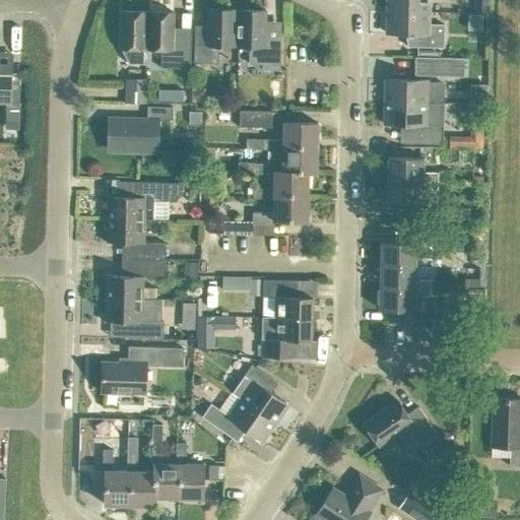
[(387,0),(387,11),(428,11),(429,0),(446,1),(445,0),(387,0)]
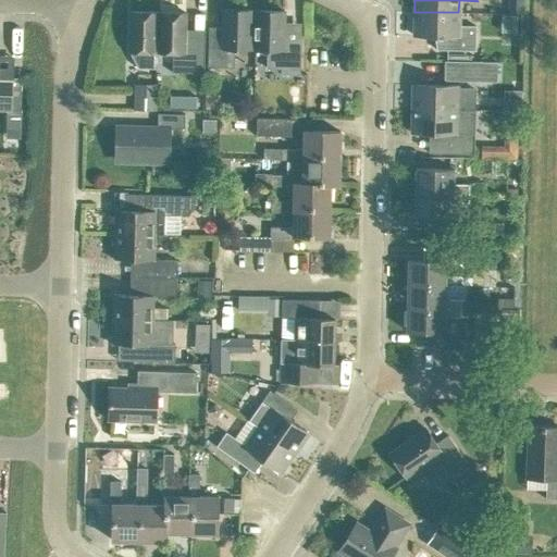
[(223,10),(223,27),(208,27),(207,67),(234,67),(234,49),(250,49),(251,10),(223,10)]
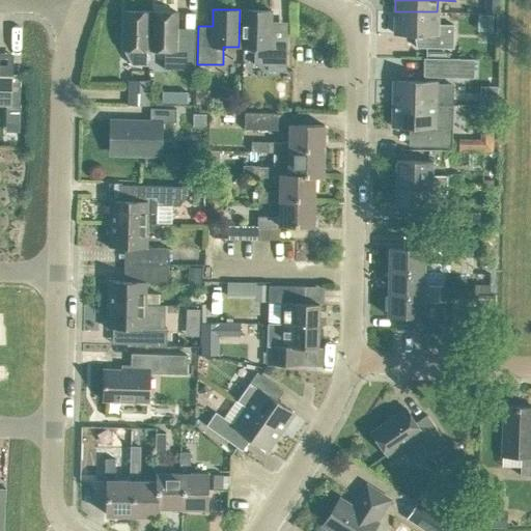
[(286,22),(270,22),(271,10),(244,9),(243,47),(254,47),(254,64),(268,65),(268,70),(285,71),(286,22)]
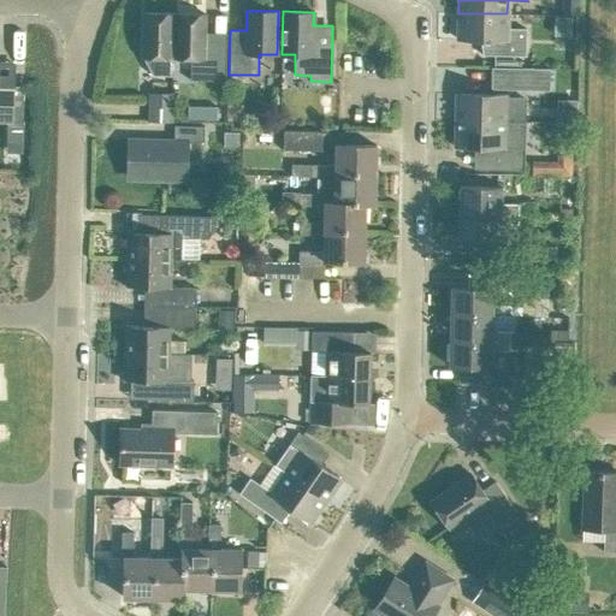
[(173,58),(175,13),(173,13),(144,12),(143,58),(172,58),(173,58)]
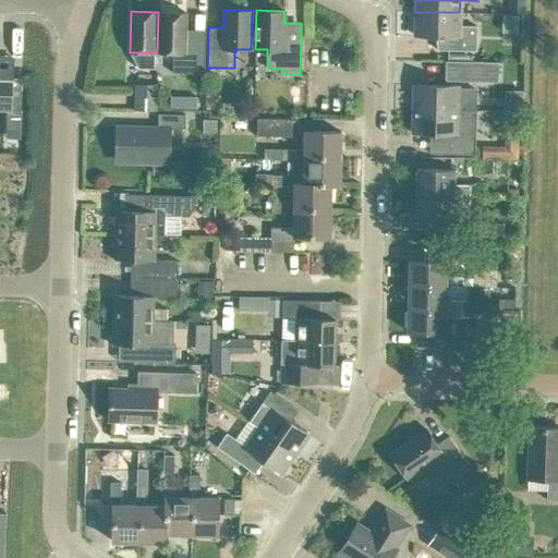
[(158,12),(157,52),(158,52),(172,53),(172,72),(203,74),(204,29),(185,29),(185,13),(159,12),(158,12)]
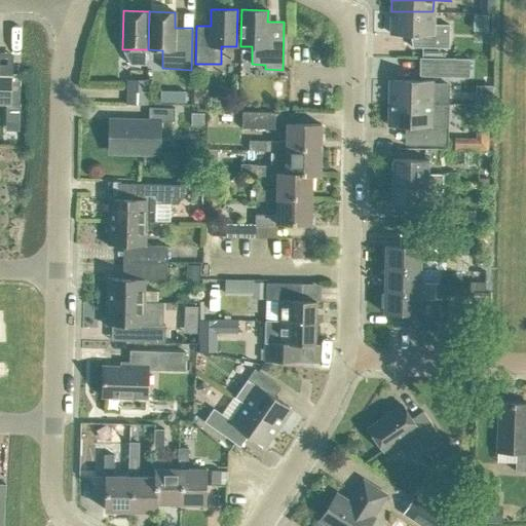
[(391,11),(390,34),(412,34),(412,47),(448,48),(449,25),(433,25),(433,11),(391,11)]
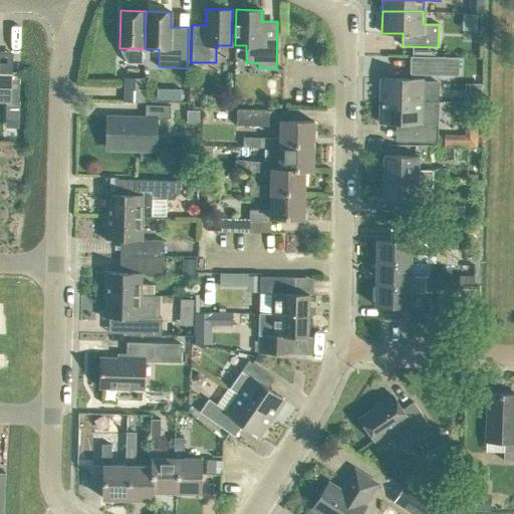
[(11,71),(12,51),(0,51),(0,101),(6,102),(5,119),(18,119),(20,72),(11,71)]
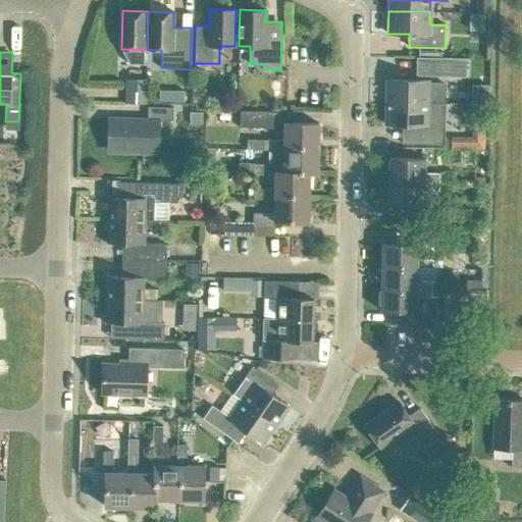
[(416,57),(416,75),(465,76),(465,58),(416,57)]
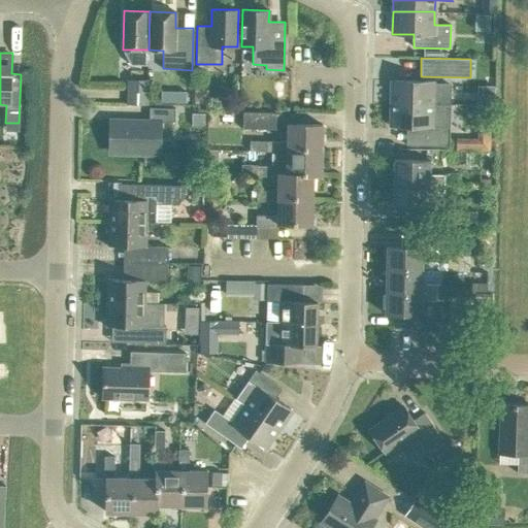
[(275,86),(290,86),(290,77),(275,76),(275,86)]
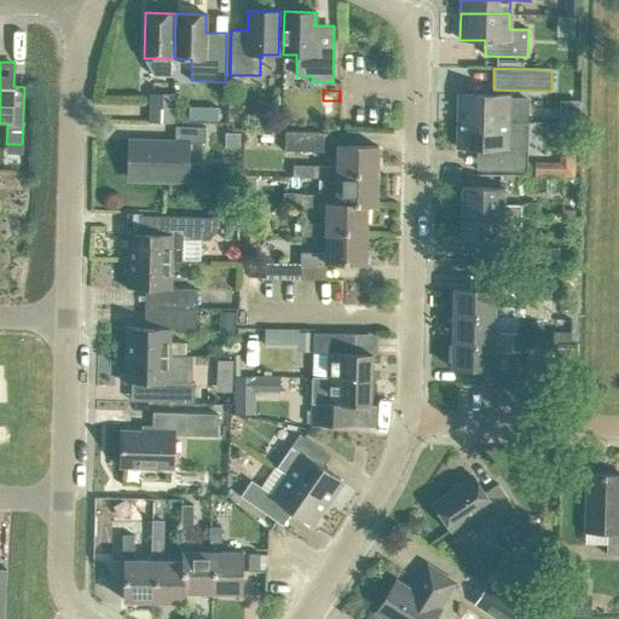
[(173,93),(151,93),(150,122),(173,122),(173,93)]
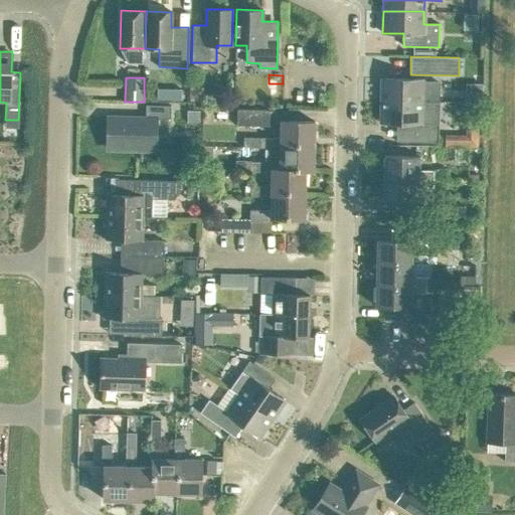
[(421,102),(440,103),(440,80),(422,79),(422,78),(381,77),(381,101),(421,102)]
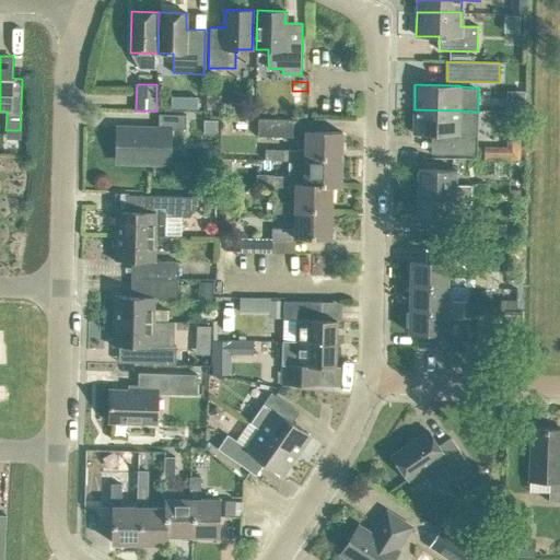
[(188,97),(187,109),(197,109),(197,97),(188,97)]
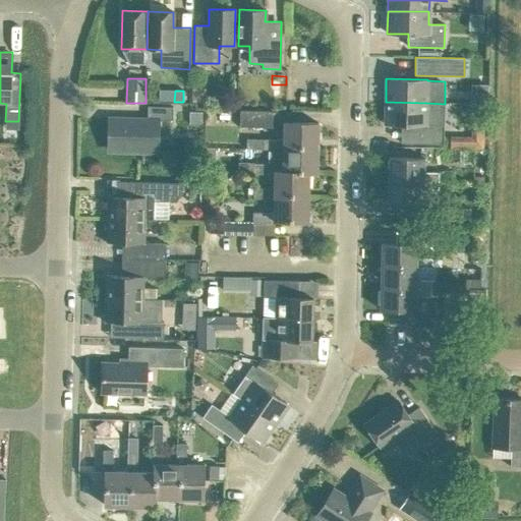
[(386,102),(385,124),(401,124),(401,143),(443,145),(445,104),(426,103),(386,102)]
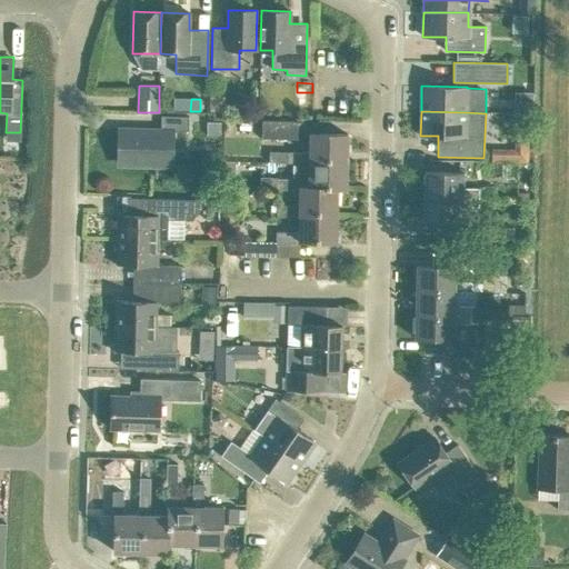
[(160,130),(118,129),(118,165),(172,166),(172,131),(188,131),(188,117),(160,116),(160,130)]
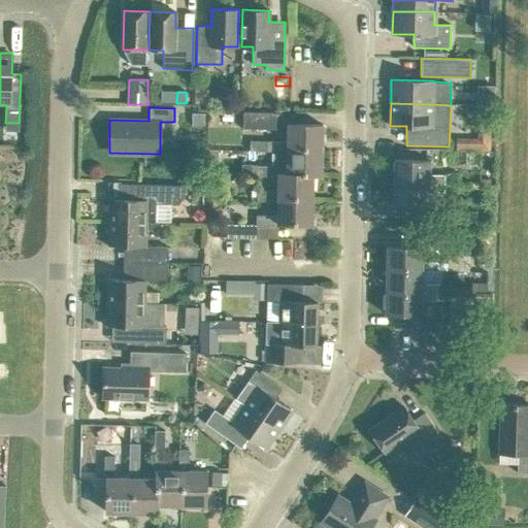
[(322,125),(294,124),(295,113),(242,111),(242,128),(288,130),(288,141),(266,141),(266,151),(272,152),(287,152),(288,149),(322,150),(322,125)]
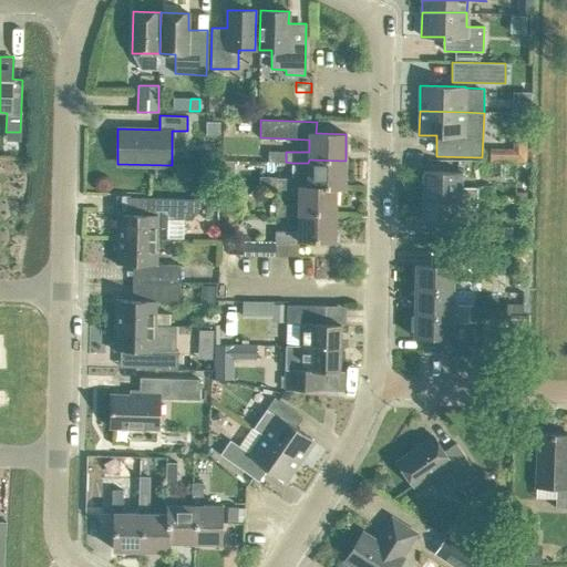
[(219,135),(219,122),(206,122),(206,134),(219,135)]
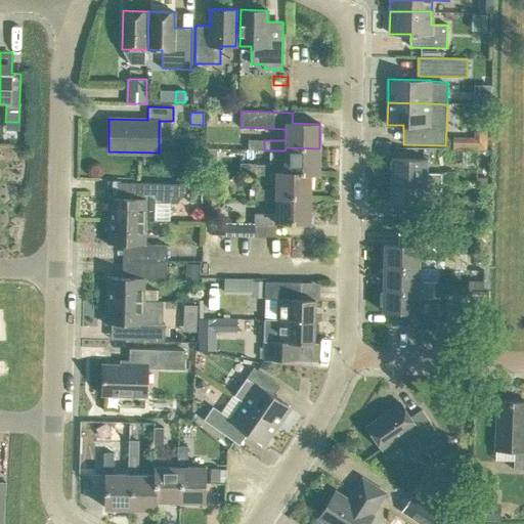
[(451,149),(485,149),(485,129),(473,129),(473,137),(451,137),(451,149)]
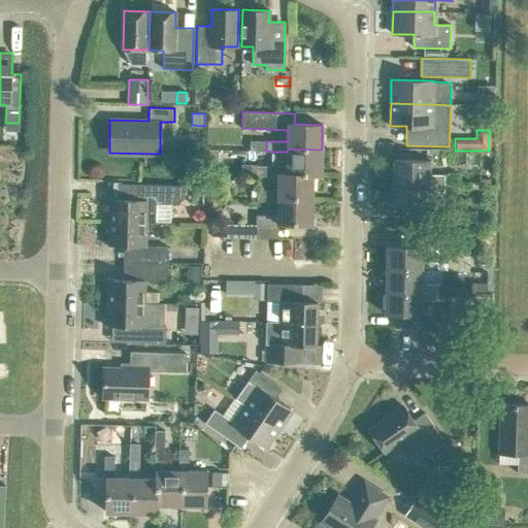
[(321,175),(322,150),(288,149),(287,152),(272,152),(272,166),(258,166),(257,175),(278,176),(278,173),(312,173),(312,174),(321,175)]
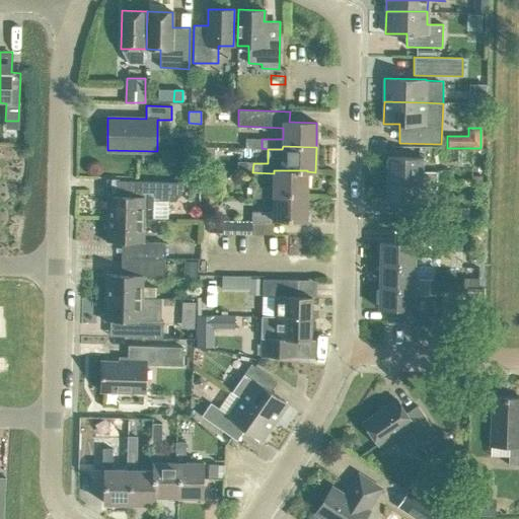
[(386,156),(386,179),(436,180),(437,171),(422,171),(423,157),(386,156)]
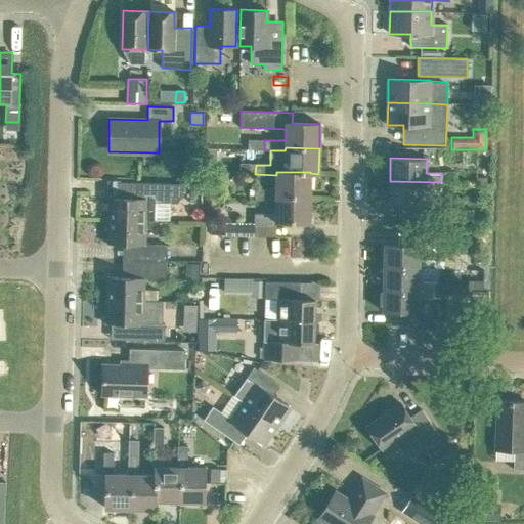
[(276,172),(276,175),(275,189),(255,189),(255,199),(275,200),(275,197),(309,198),(310,173),(310,172),(276,172)]
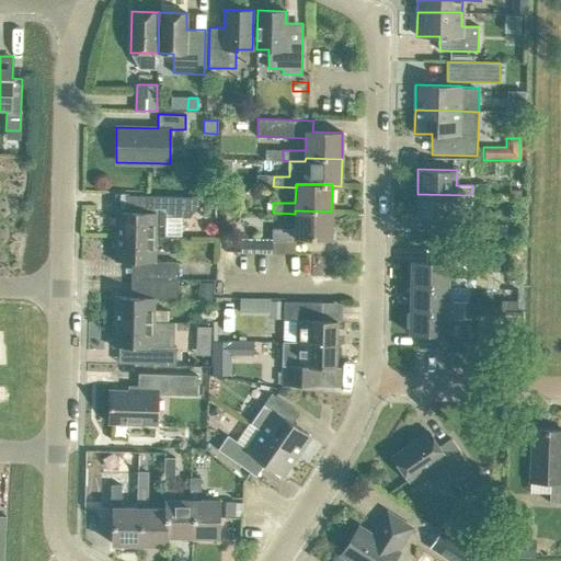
[(471,195),(418,194),(416,218),(456,219),(456,204),(471,204),(471,195)]
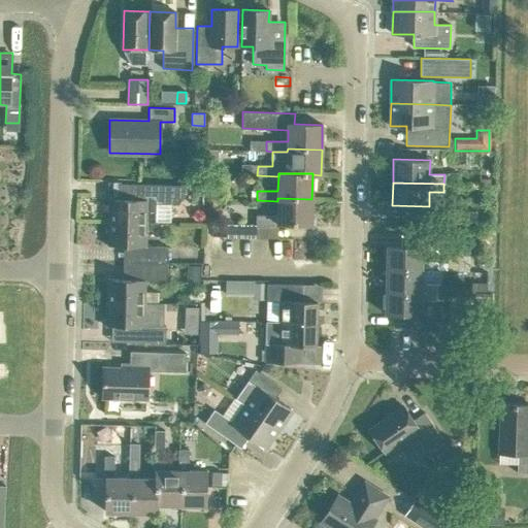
[(136,199),(131,199),(107,198),(107,222),(146,223),(146,222),(155,222),(156,203),(171,203),(171,204),(178,205),(185,194),(185,186),(172,186),(172,185),(137,184),(136,199)]
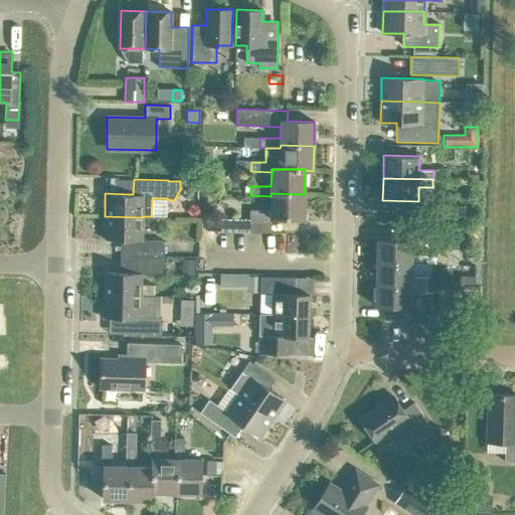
[(249,210),(249,219),(220,218),(220,232),(271,233),(271,220),(272,220),(272,218),(304,218),(304,194),(271,193),(271,196),(271,210),(249,210)]
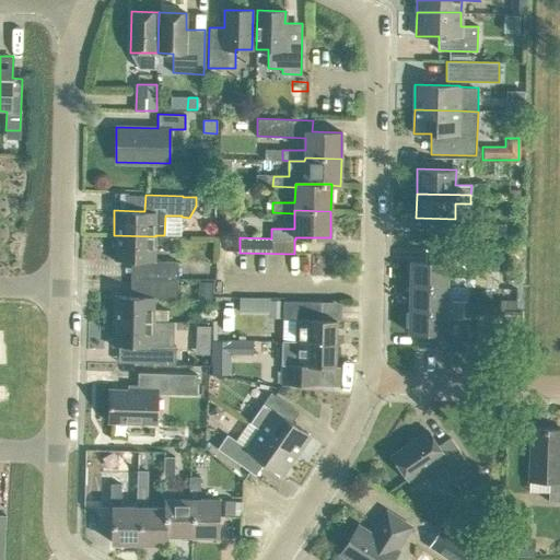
[(155,236),(114,235),(113,260),(142,261),(142,278),(177,279),(177,261),(155,260),(155,236)]
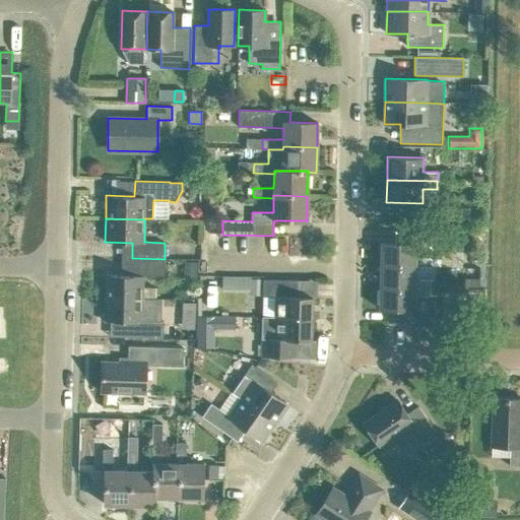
[(430,233),(430,248),(438,249),(452,249),(452,267),(462,267),(462,233),(430,233)]
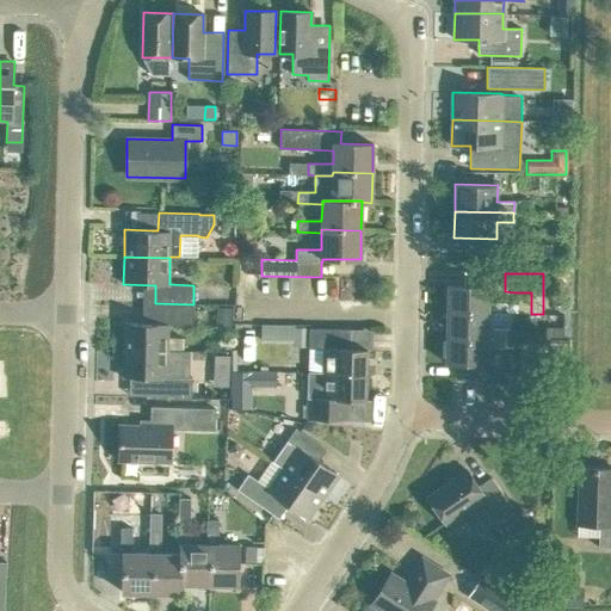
[(446,312),(488,313),(506,313),(506,302),(488,302),(489,287),(448,285),(446,312)]
